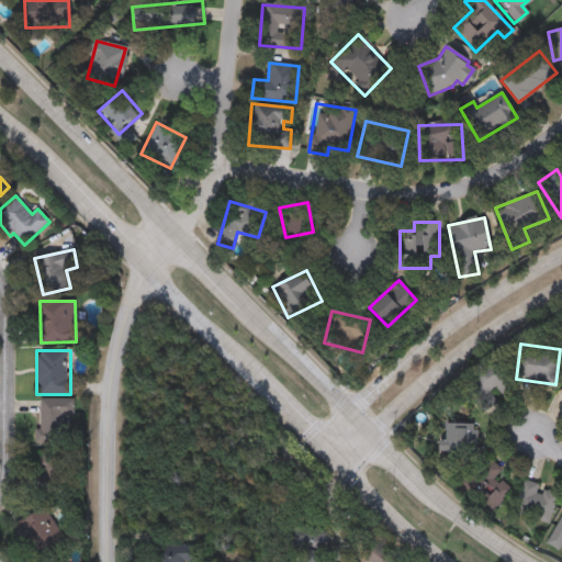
[(499,400),(481,412),(463,382),(499,360),(515,386),(497,396),(499,400)]
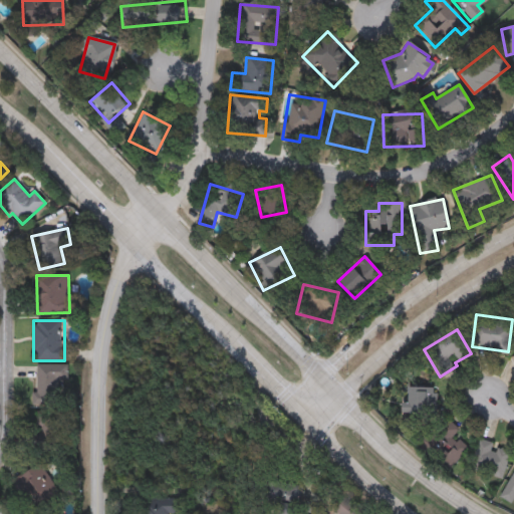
[(61,381),(61,405),(36,405),(36,364),(68,364),(68,381),(61,381)]
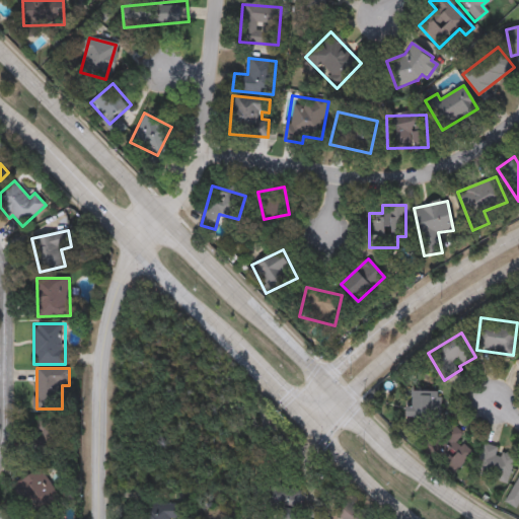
[(412,418),(412,390),(440,390),(440,418),(412,418)]
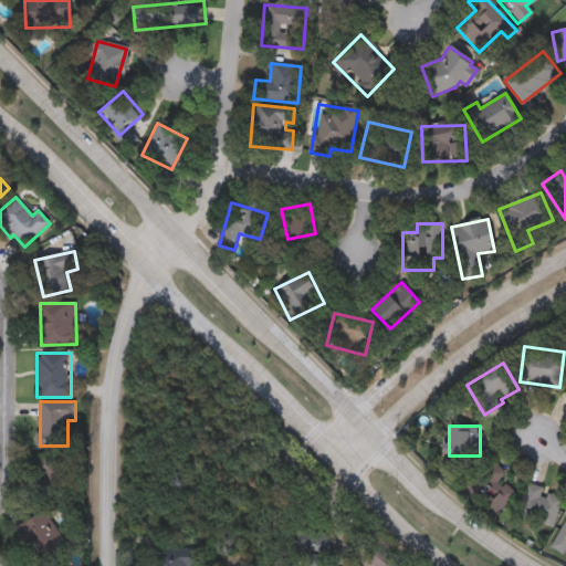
[(498,482),(513,491),(499,516),(459,494),(480,457),(504,471),(498,482)]
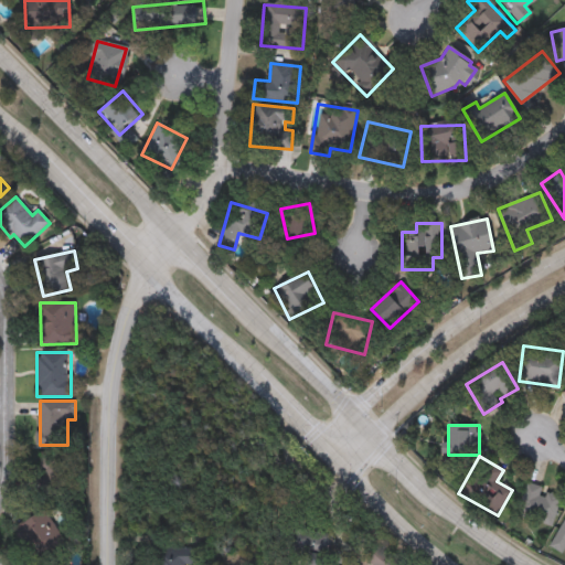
[(516,514),(529,484),(561,497),(548,526),(516,514)]
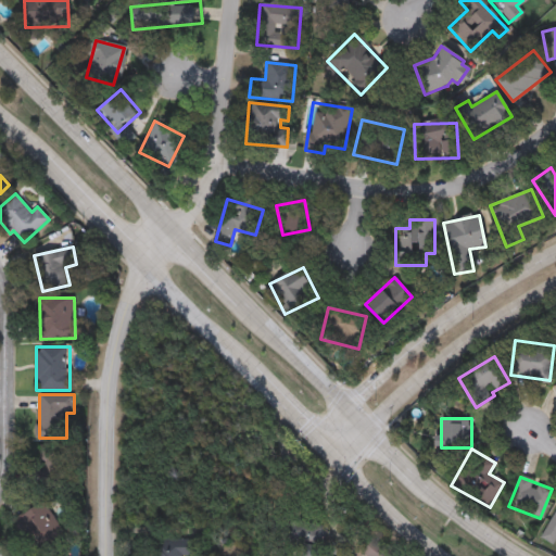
[(63,538),(35,551),(19,516),(48,503),(63,538)]
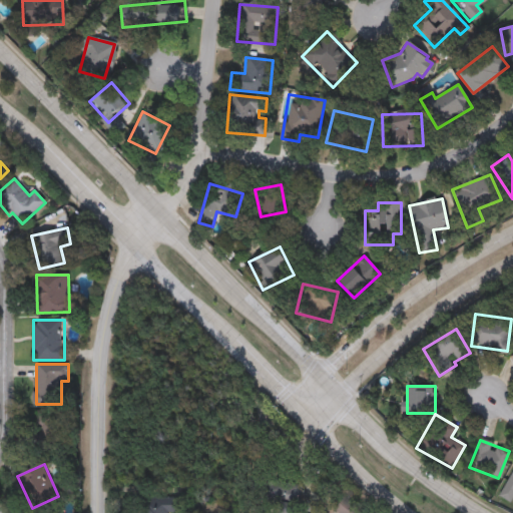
[(497,496),(512,467),(512,498),(511,503),(497,496)]
